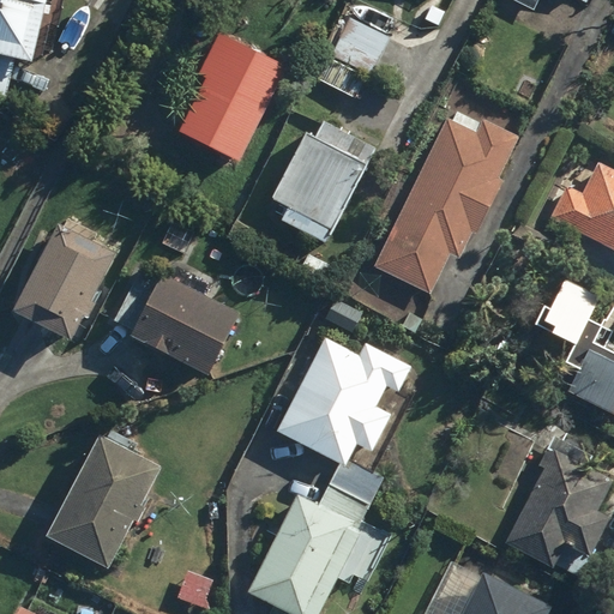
[(0,0),(0,96),(6,98),(14,59),(35,64),(47,0),(0,0)]
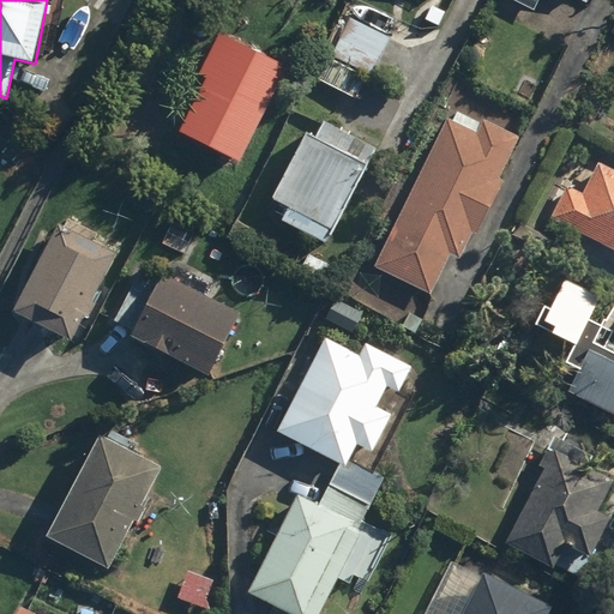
[(540,0),(513,0),(535,11),(540,0)]
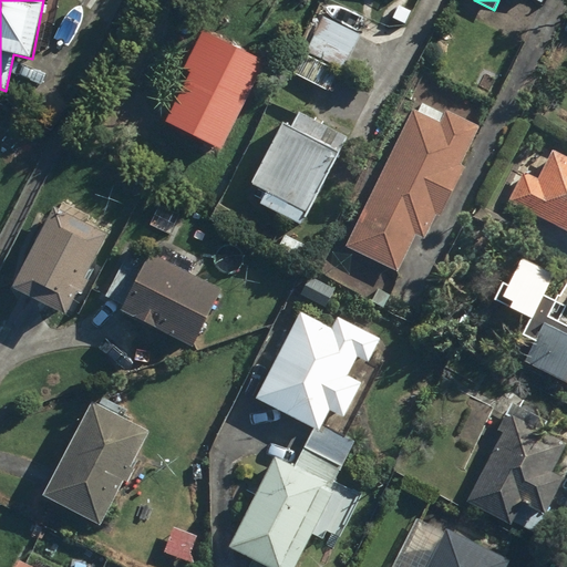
[(339,71),(343,73),(362,35),(319,13),(289,73),(328,93),(339,71)]
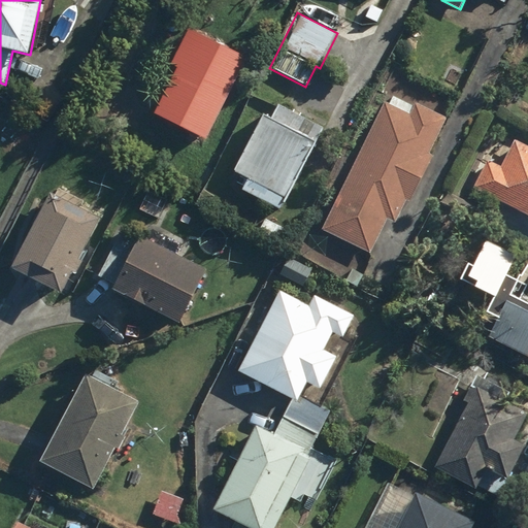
[(175,69),(154,116),(207,141),(245,58),(187,30),(169,66),(175,69)]
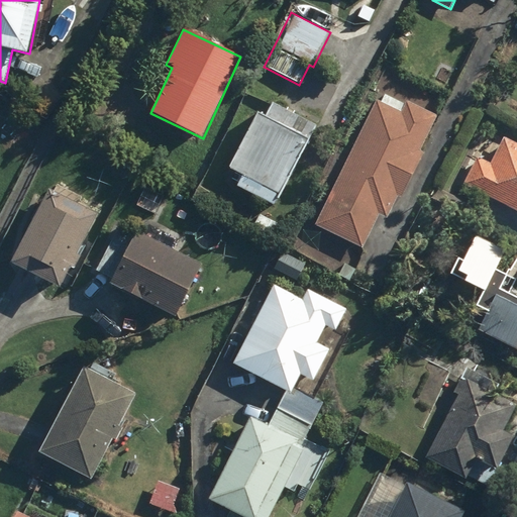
[(368,94),(303,218),(363,249),(382,215),(387,217),(398,196),(401,198),(425,151),(421,148),(438,117),(407,101),(405,105),(385,95),(382,102),(368,94)]
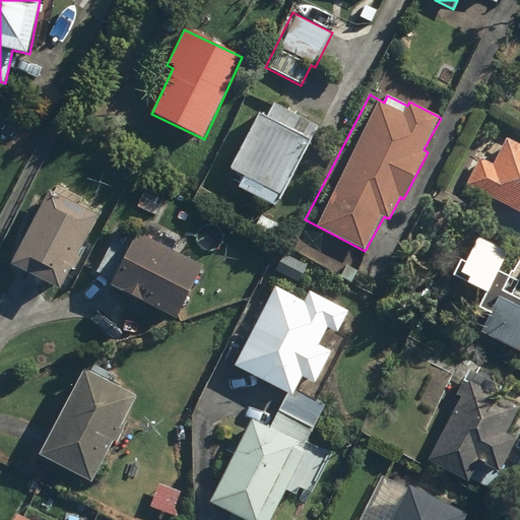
[(224,174),(278,203),(320,127),(266,98),(224,174)]
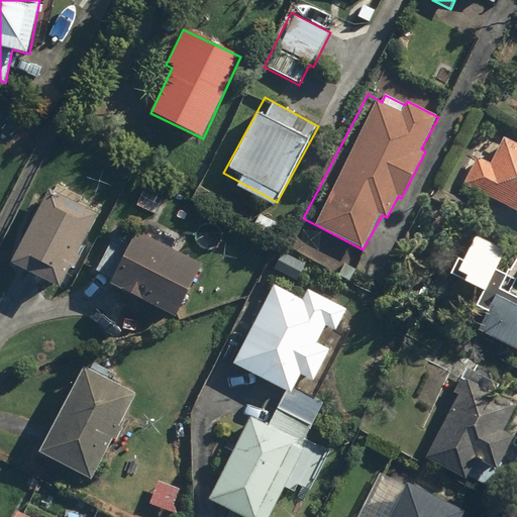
[(476,156),(460,185),(516,213),(516,143),(501,135),(488,162),(476,156)]
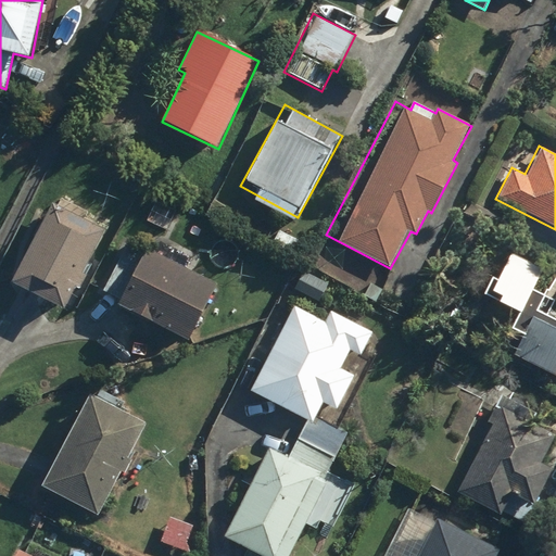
[(58,206),(53,204),(15,282),(66,307),(75,289),(80,291),(89,275),(84,272),(104,229),(81,217),(87,207),(63,196),(58,206)]
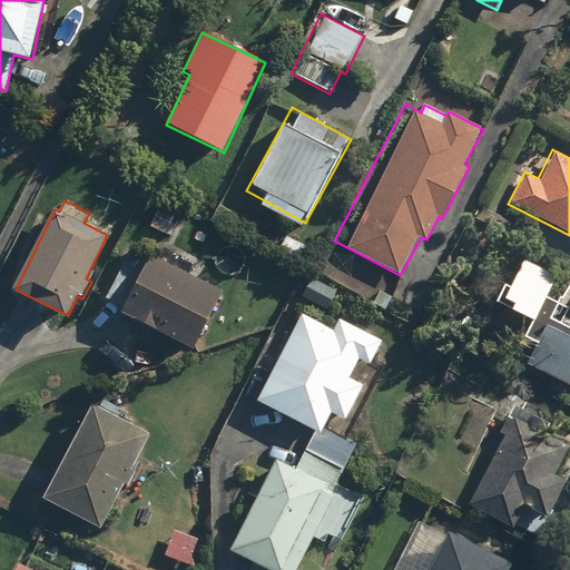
[(224,293),(151,254),(120,312),(193,351),(224,293)]
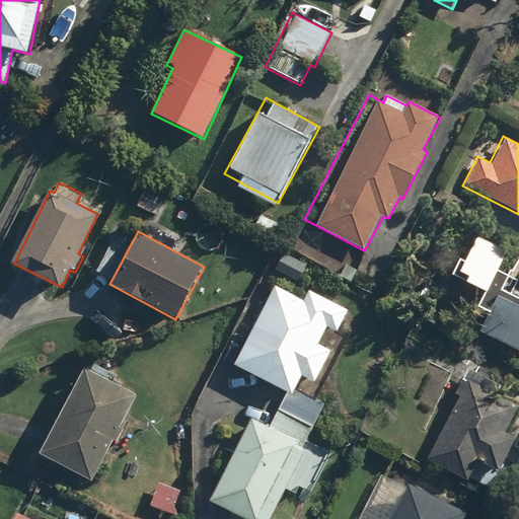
[(489,315),(479,331),(518,352),(518,298),(505,291),(512,278),(499,271),(509,252),(478,236),(466,258),(462,256),(452,276),(484,293),(476,308),(489,315)]
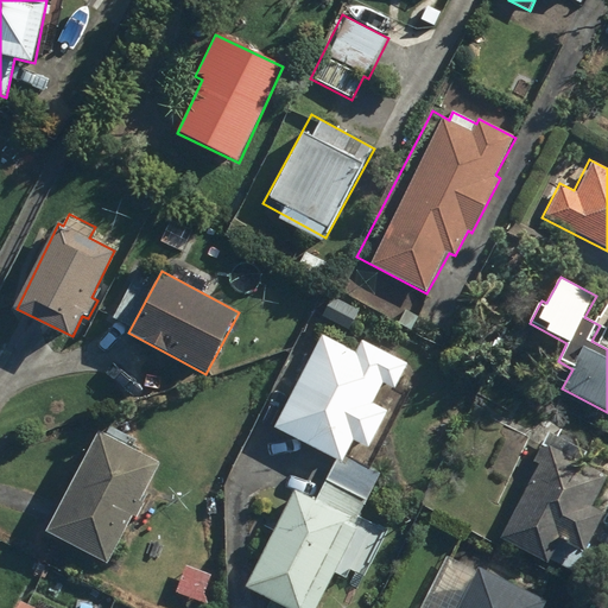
[(322,336),(274,428),(341,463),(352,443),(367,451),(387,413),(372,405),(382,384),(398,391),(410,369),(361,343),(355,354),(322,336)]
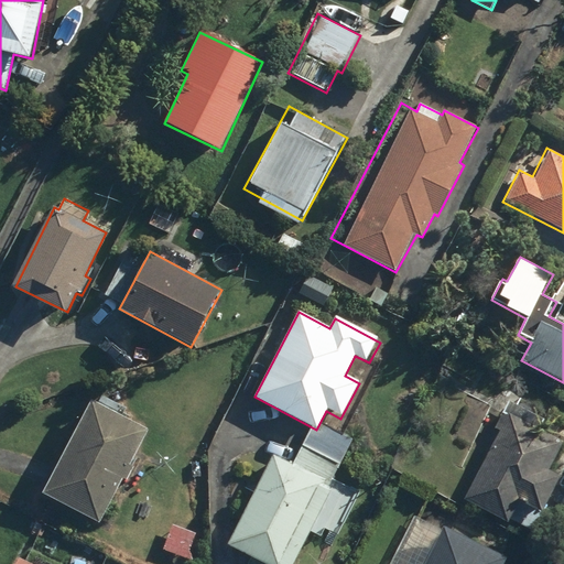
[(101,524),(148,429),(89,401),(43,496),(101,524)]
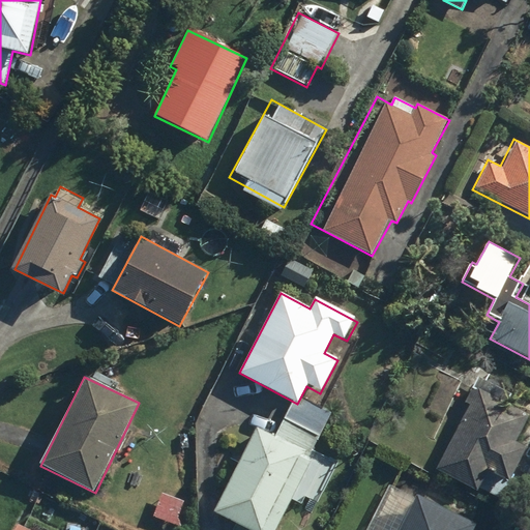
[(471,408),(437,469),(478,493),(491,471),(511,482),(529,448),(529,446),(519,440),(529,419),(529,416),(475,385),(464,404),(471,408)]
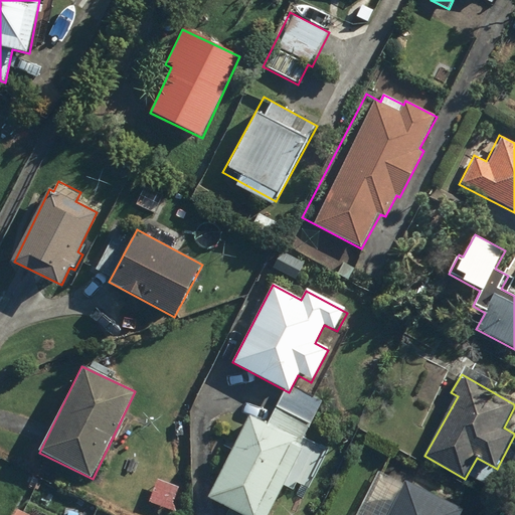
[(248,414),(209,500),(241,514),(265,514),(280,485),(304,496),(324,453),(302,443),(320,402),(302,393),(299,401),(281,392),(267,422),(248,414)]
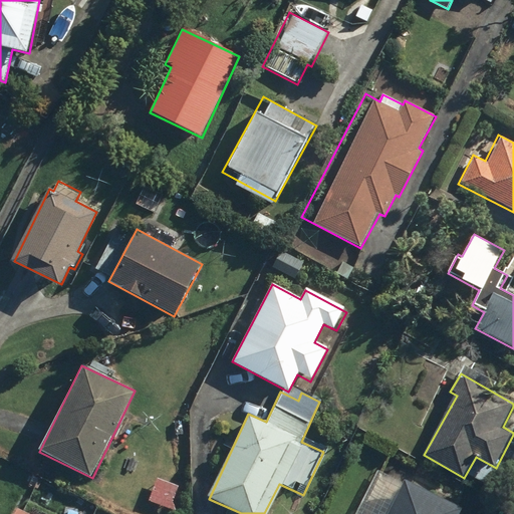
[(380,468),(357,513),(463,513),(464,511),(410,485),(417,470),(400,461),(394,474),(380,468)]
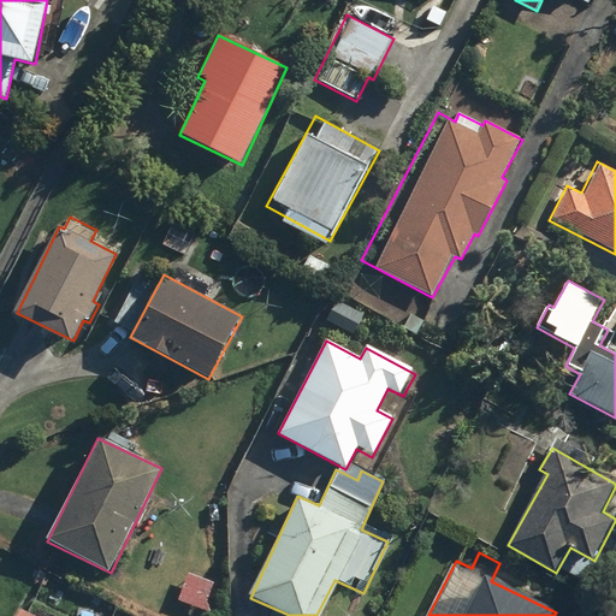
[(217,581),(189,573),(181,602),(207,610),(217,581)]
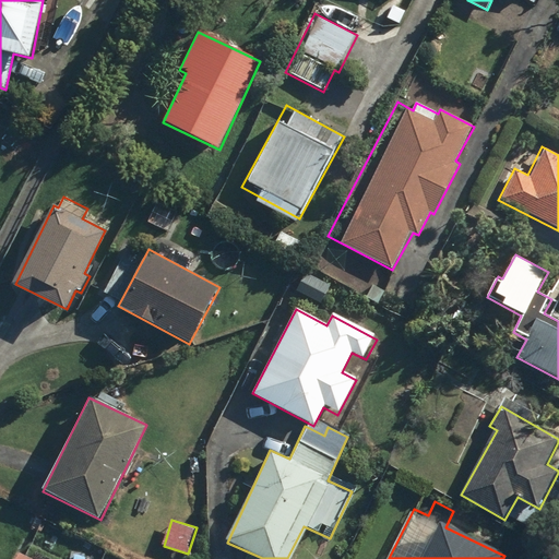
All buildings are outlined.
